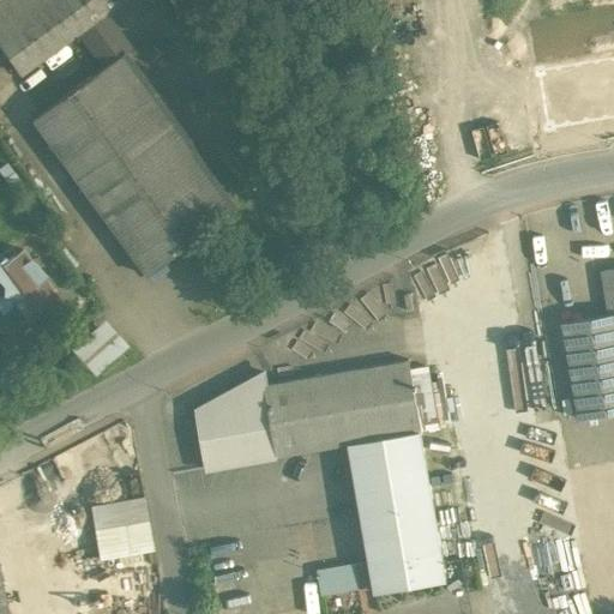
[(0,0),(0,43),(19,68),(119,0),(0,0)]
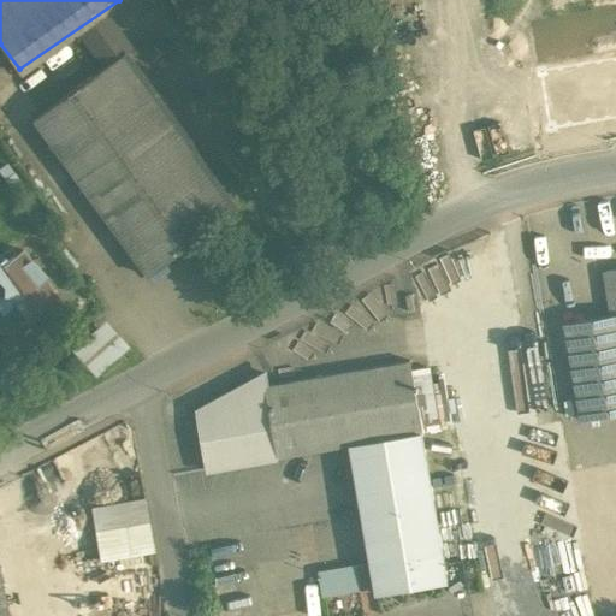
[(173,0),(182,11),(195,0),(173,0)]
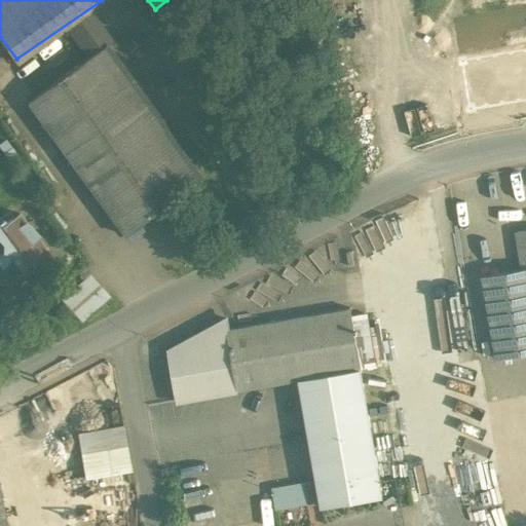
[(192,187),(94,52),(28,101),(125,235),(192,187)]
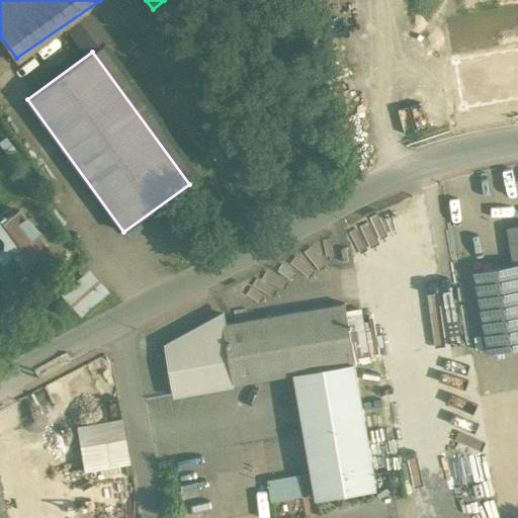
[(18,210),(5,220),(3,217),(0,219),(0,276),(3,278),(7,277),(12,275),(11,275),(29,262),(29,263),(32,261),(37,267),(38,266),(37,265),(52,255),(34,232),(37,230),(25,217),(24,218),(18,210)]
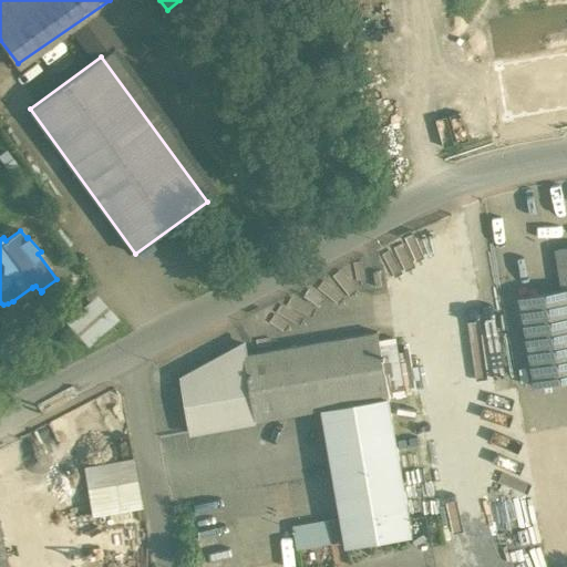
[(566,247),(554,249),(560,290),(518,298),(535,389),(566,382),(566,247)]
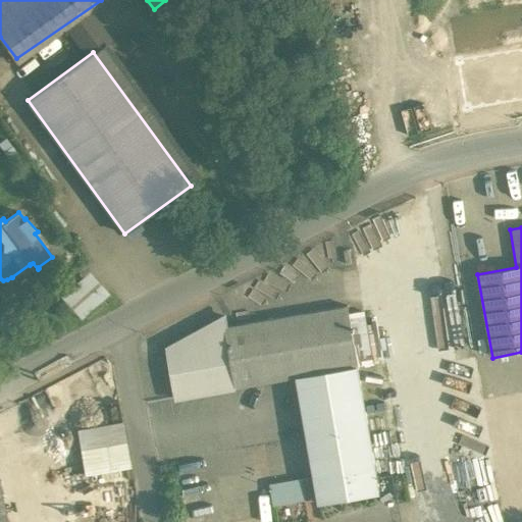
[(88,267),(59,294),(81,317),(109,291),(88,267)]
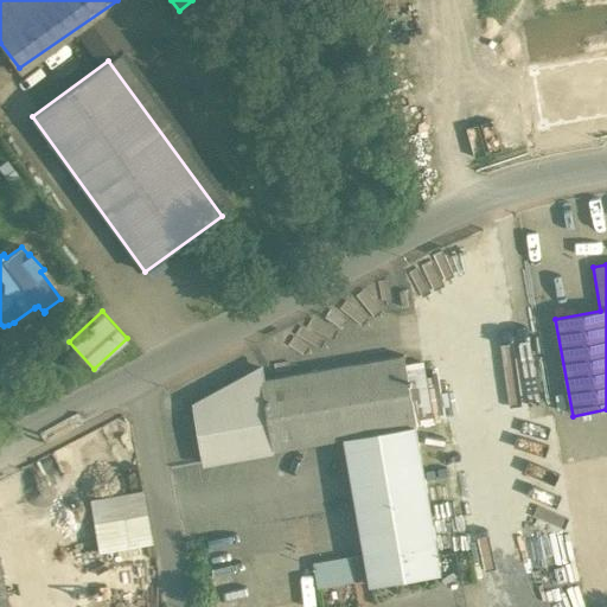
[(264,379),(262,379),(275,451),(345,439),(416,427),(416,425),(406,364),(404,355),(264,379)]
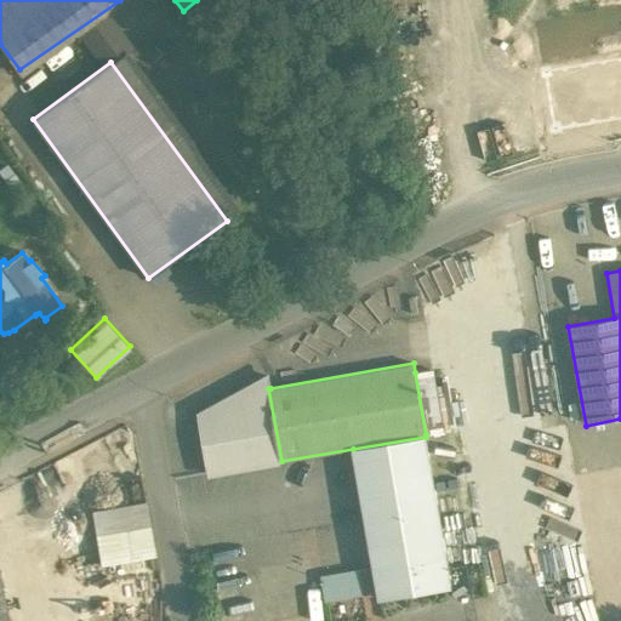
[(432,370),(415,372),(426,434),(443,432),(432,370)]
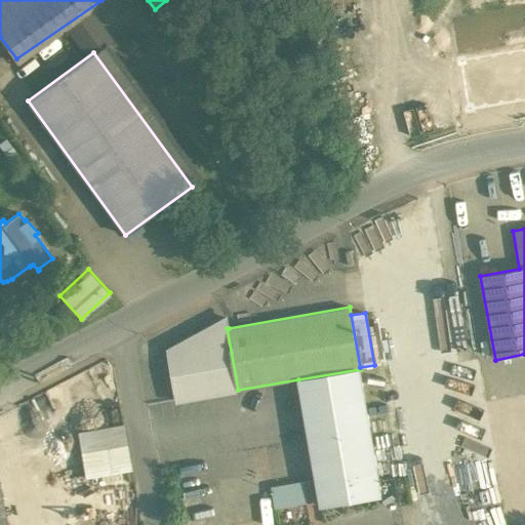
[(227,318),(168,349),(176,400),(238,390),(227,328),(229,328),(227,318)]
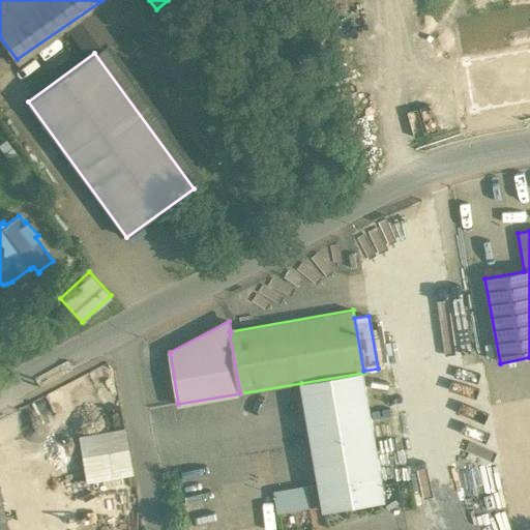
[(363,373),(301,383),(319,484),(381,473),(363,373)]
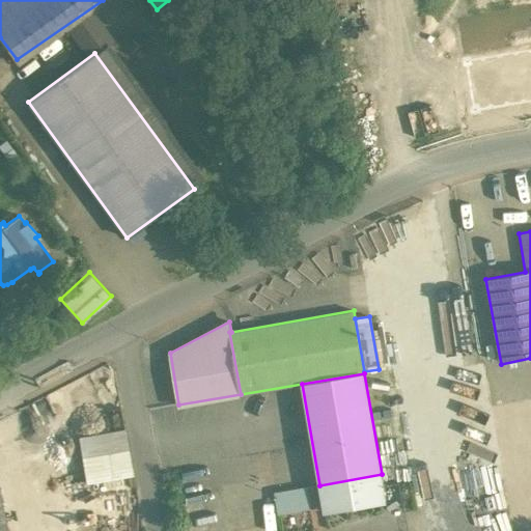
[(83,479),(131,473),(124,426),(77,432),(83,479)]
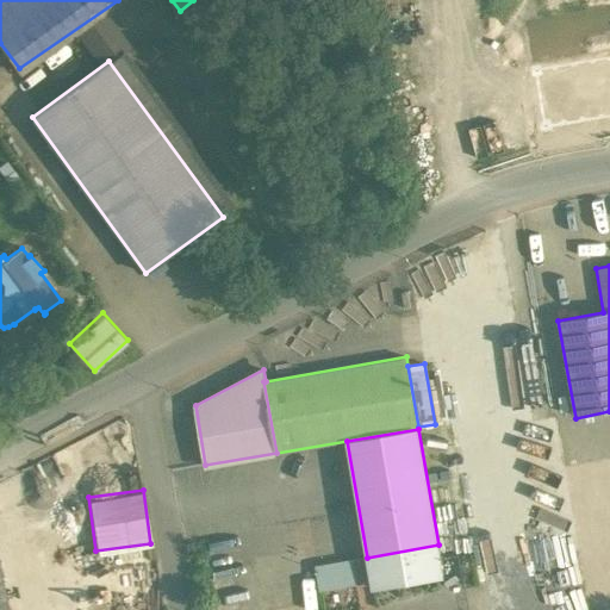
[(439,545),(367,558),(373,587),(444,576),(439,545)]
